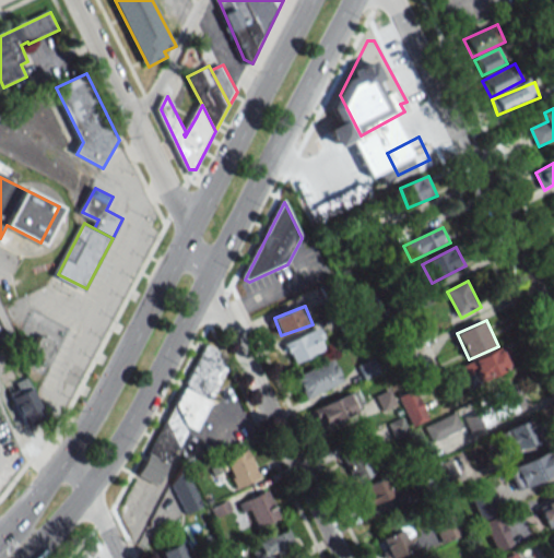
[(296,365),(330,348),(321,329),(286,344),(296,365)]
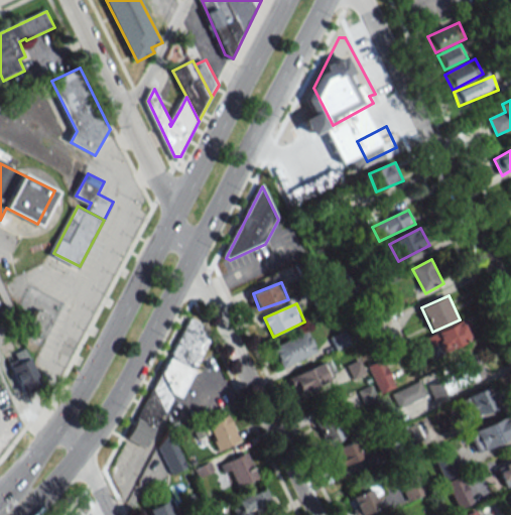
[(30,326),(44,333),(51,319),(48,317),(50,314),(42,310),(41,313),(38,311),(30,326)]
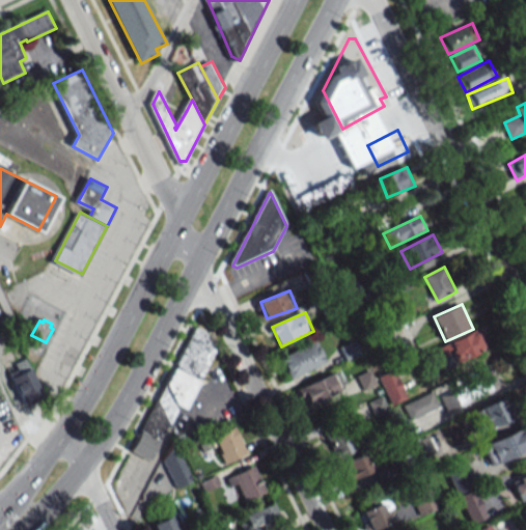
[(136,453),(155,462),(180,407),(188,411),(221,339),(194,327),(136,453)]
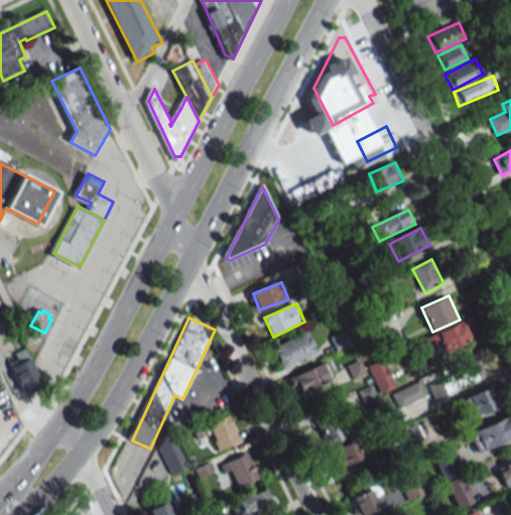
[(427,339),(436,358),(472,341),(464,322),(427,339)]
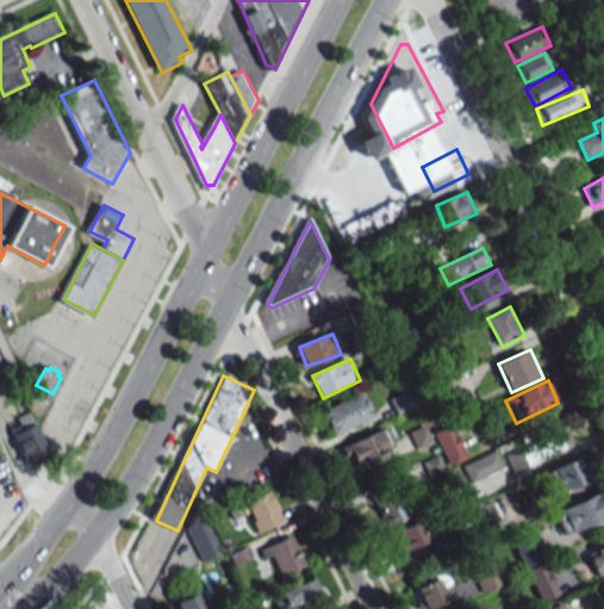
[(377,417),(365,392),(325,411),(336,435),(377,417)]
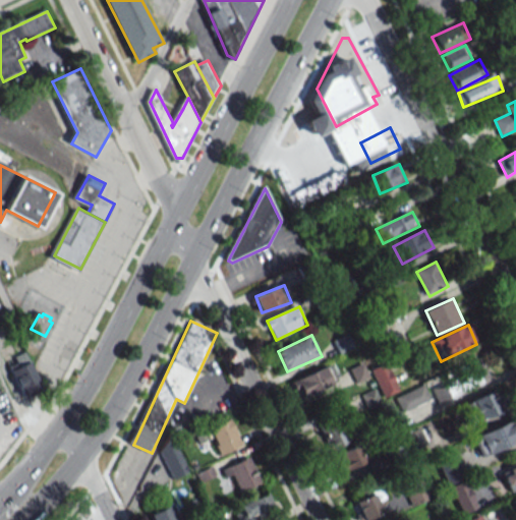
[(13,366),(25,394),(29,392),(31,397),(45,391),(42,385),(44,384),(29,351),(18,355),(21,362),(13,366)]
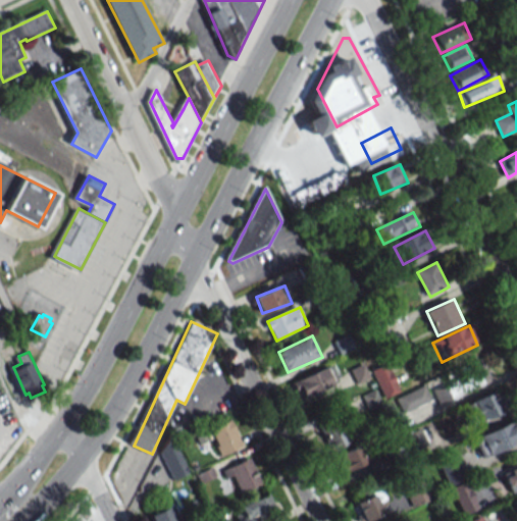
[(386,398),(402,392),(390,364),(374,370),(386,398)]
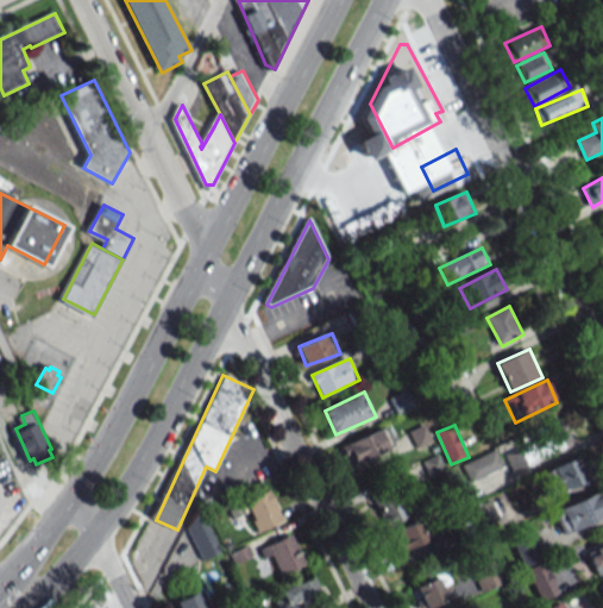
[(355,468),(396,447),(385,427),(345,447),(355,468)]
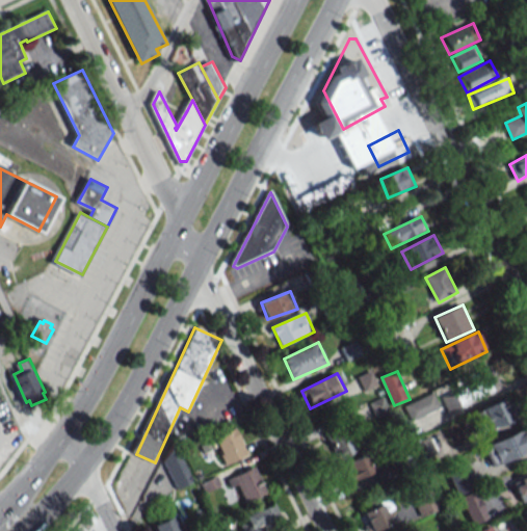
[(445,396),(450,410),(505,391),(500,376),(445,396)]
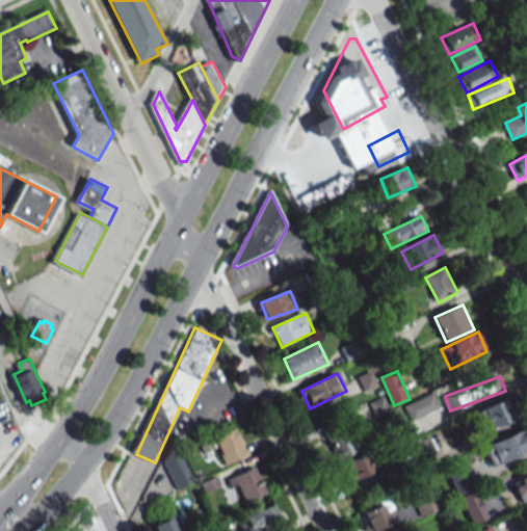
[(414,421),(443,409),(437,394),(407,405),(414,421)]
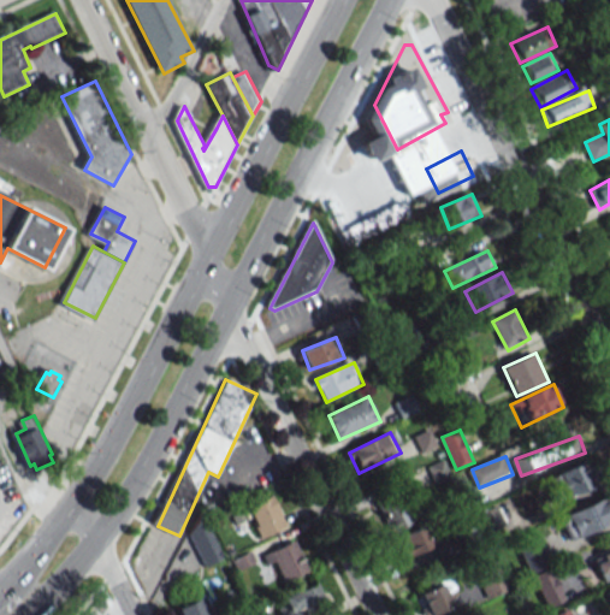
[(563,502),(596,484),(584,462),(551,479),(563,502)]
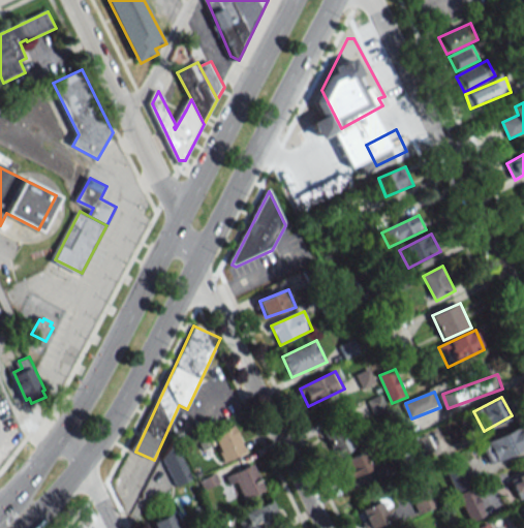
[(339,458),(358,448),(343,420),(325,428),(339,458)]
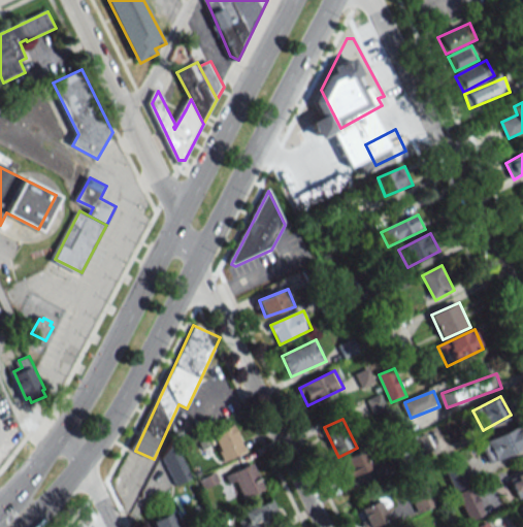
[(215,435),(227,462),(249,452),(236,425),(215,435)]
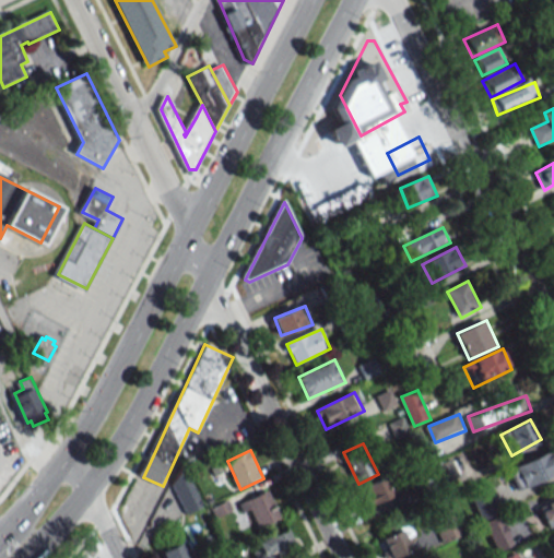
[(514,470),(523,490),(553,476),(553,452),(514,470)]
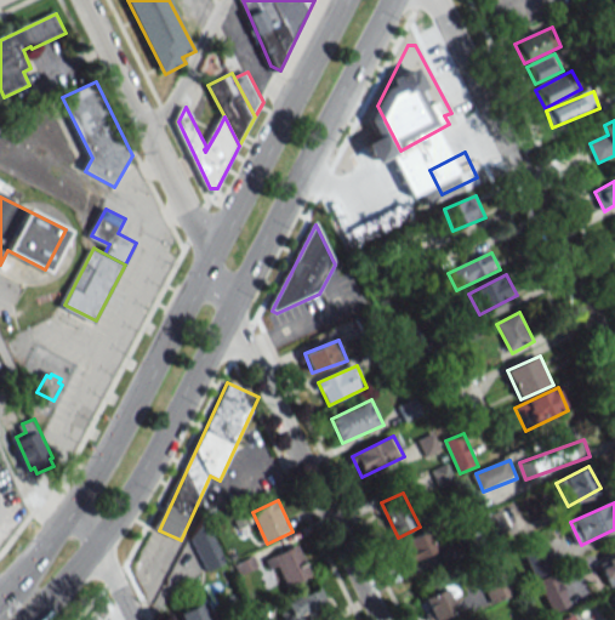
[(514,535),(507,511),(485,518),(494,542),(514,535)]
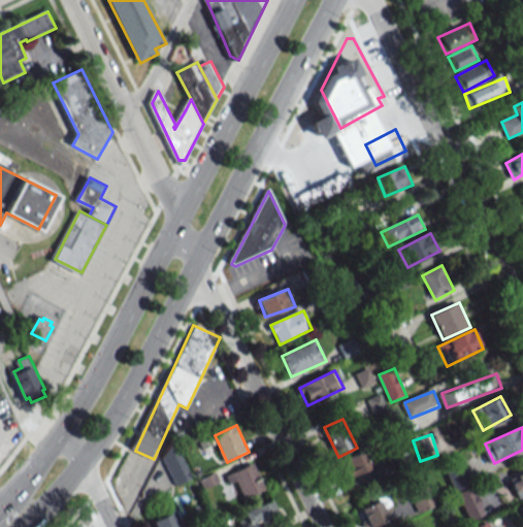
[(180,486),(195,476),(177,447),(162,455),(180,486)]
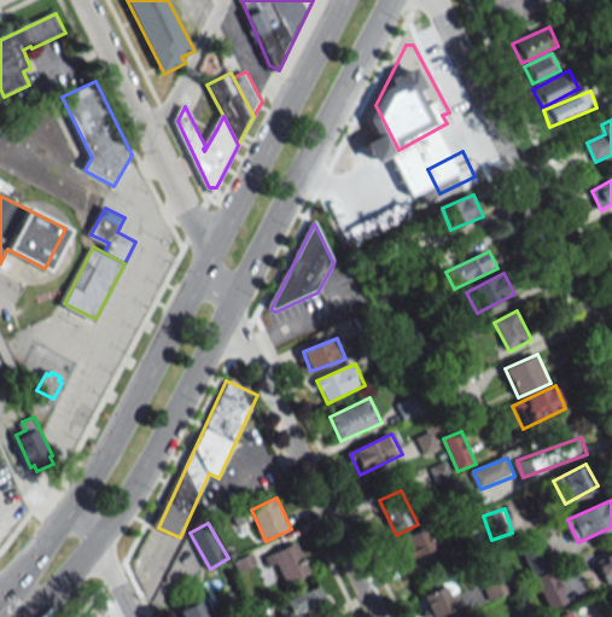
[(437,548),(427,529),(400,542),(408,562),(437,548)]
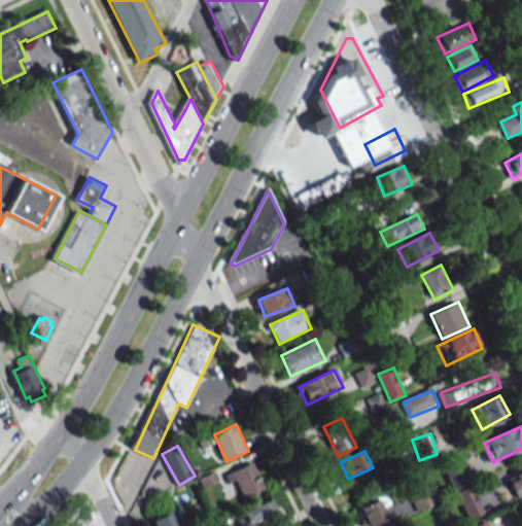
[(447,469),(471,521),(486,514),(473,485),(472,485),(462,463),(447,469)]
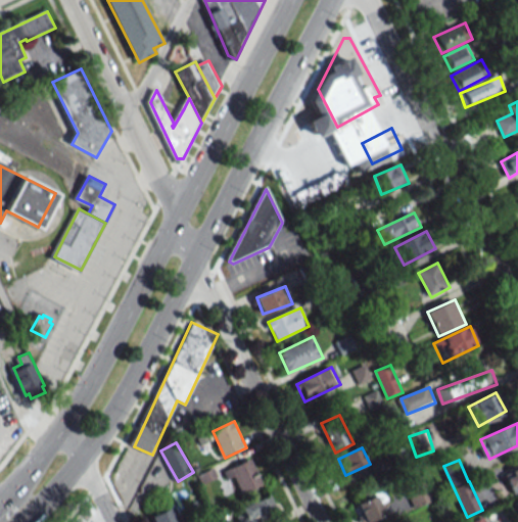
[(227,470),(231,482),(237,480),(242,493),(264,486),(254,461),(227,470)]
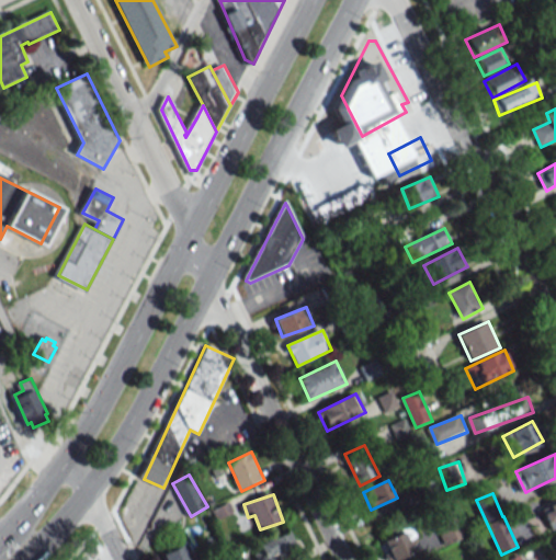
[(555,503),(543,509),(553,530),(555,529),(555,503)]
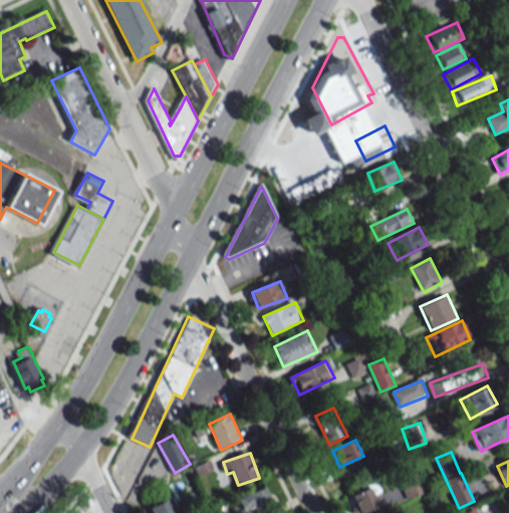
[(410,500),(427,492),(418,473),(401,481),(410,500)]
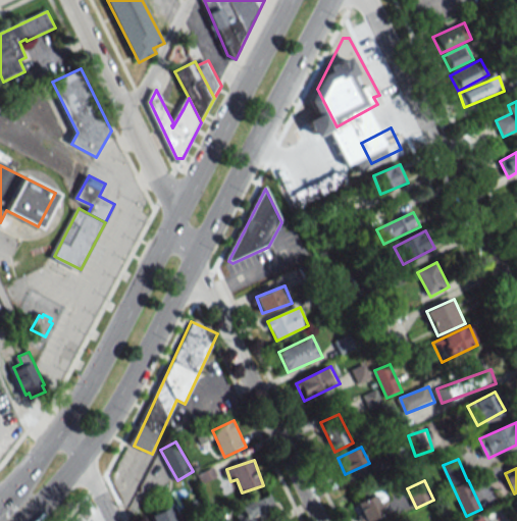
[(258,520),(279,513),(272,495),(237,509),(242,520),(258,520)]
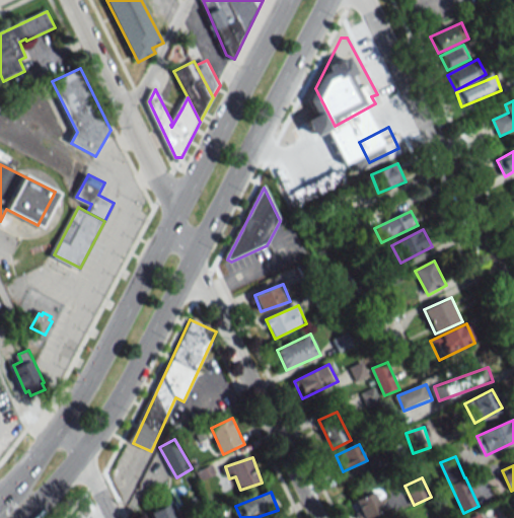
[(371,517),(384,512),(374,492),(356,500),(364,517),(371,517)]
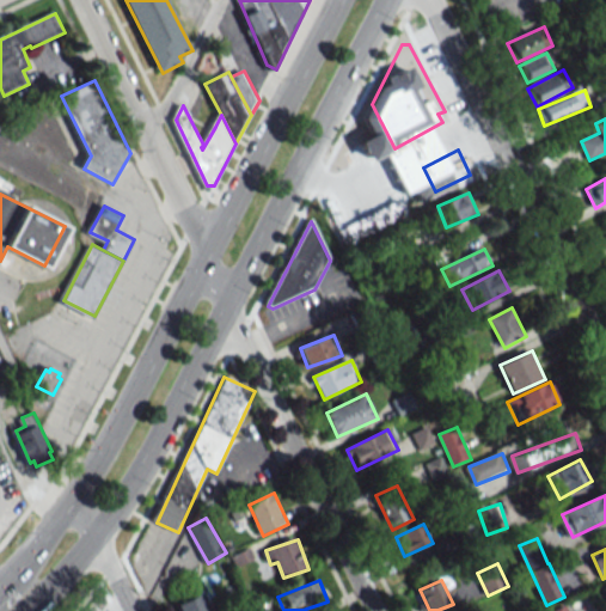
[(216,610),(207,592),(178,605),(181,610),(216,610)]
